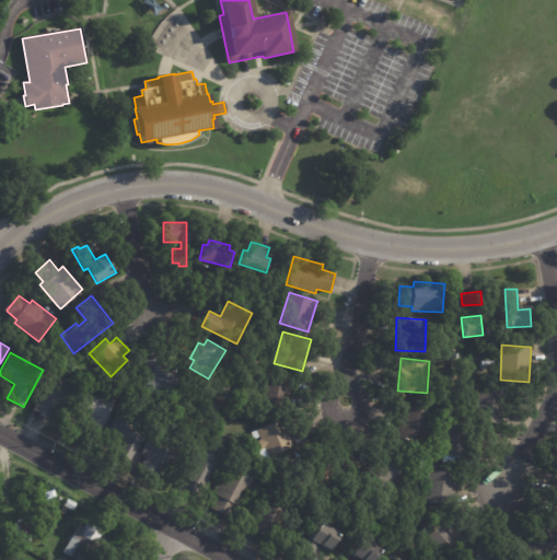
[(146,359),(159,359),(159,369),(175,369),(175,399),(144,399),(144,359),(146,359)]
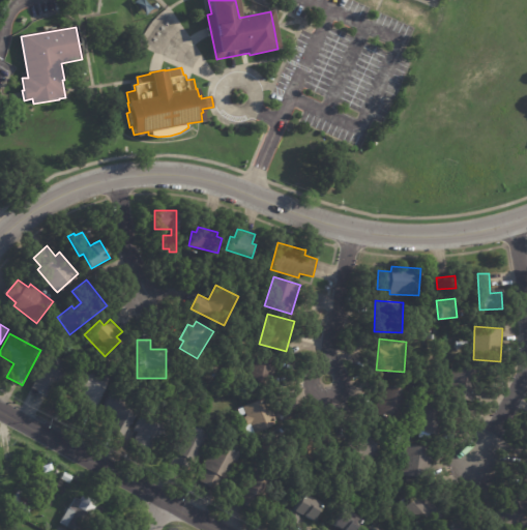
[(69,365),(57,386),(55,385),(48,396),(31,387),(37,377),(31,374),(45,351),(69,365)]
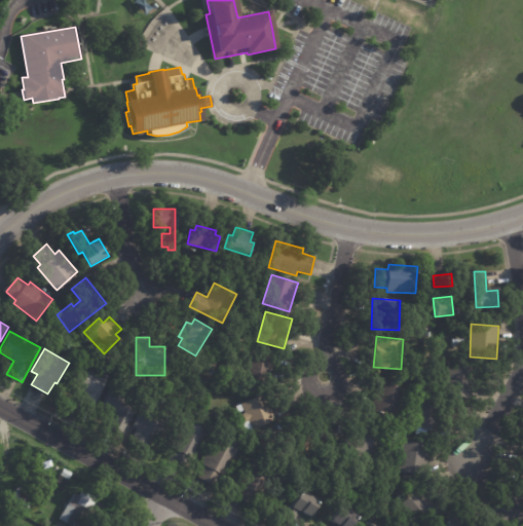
[(276,353),(271,384),(244,380),(250,348),(276,353)]
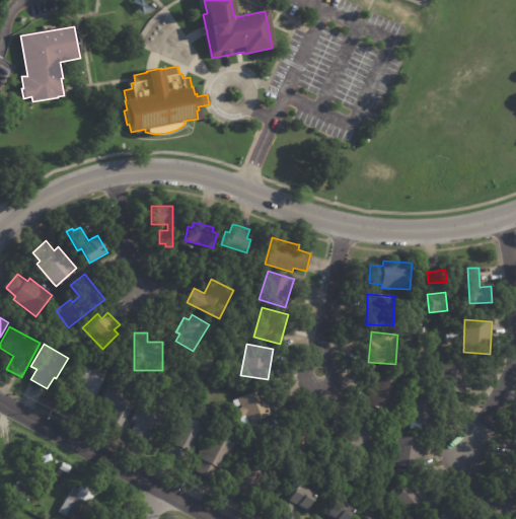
[(100,389),(91,406),(77,398),(81,389),(67,382),(81,357),(107,371),(98,388),(100,389)]
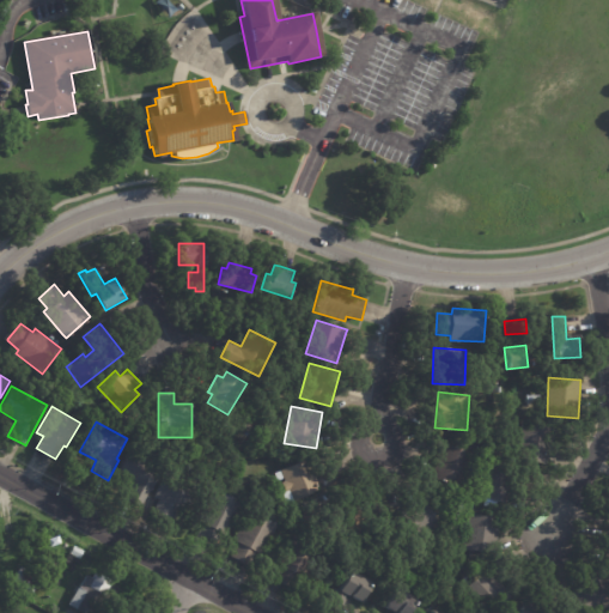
[(558,430),(549,465),(517,457),(527,422),(558,430)]
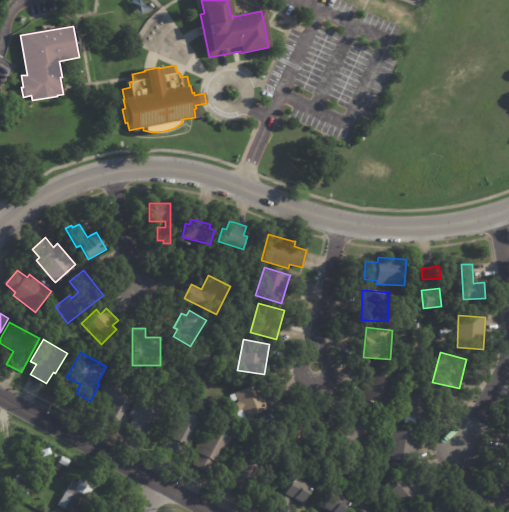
[(397,379),(388,407),(362,398),(371,370),(397,379)]
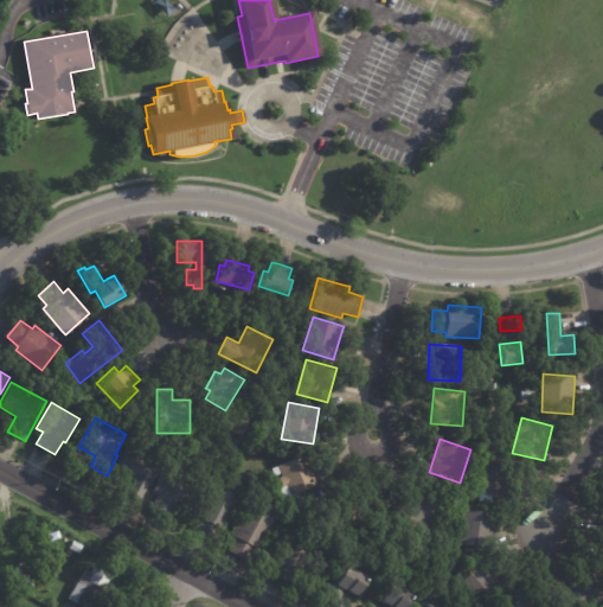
[(140,503),(124,494),(133,478),(116,468),(128,446),(161,464),(140,503)]
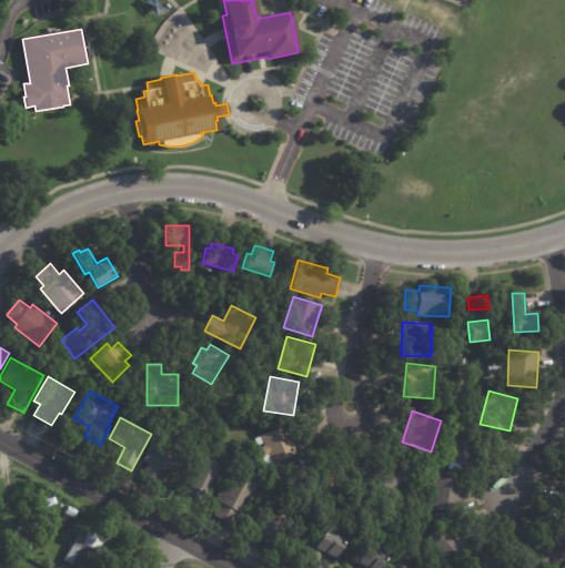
[(288,429),(298,453),(271,465),(262,447),(266,446),(262,436),(282,426),(284,432),(288,429)]
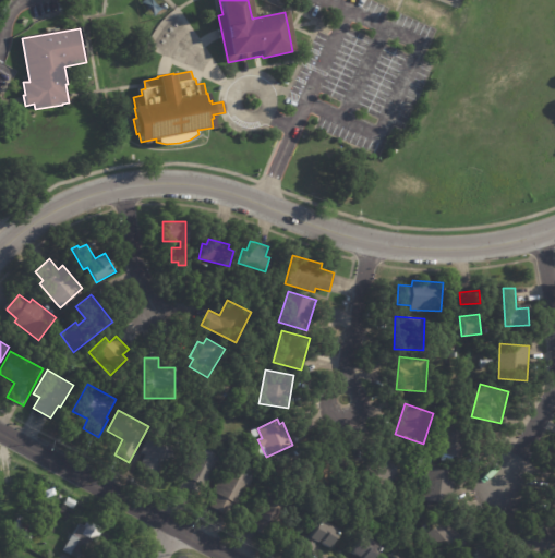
[(474,426),(467,458),(438,450),(447,419),(474,426)]
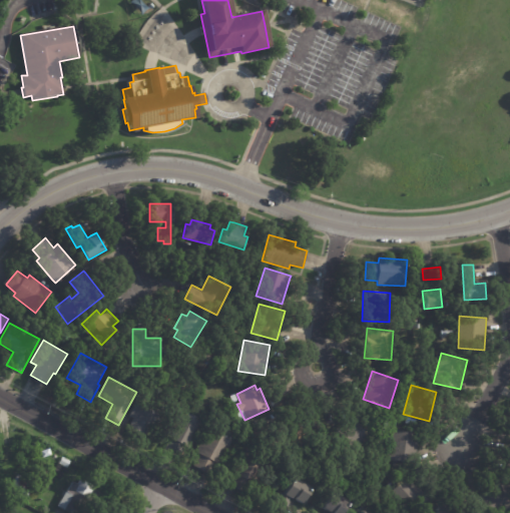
[(144,438),(128,430),(134,418),(129,416),(140,394),(166,407),(155,430),(150,427),(144,438)]
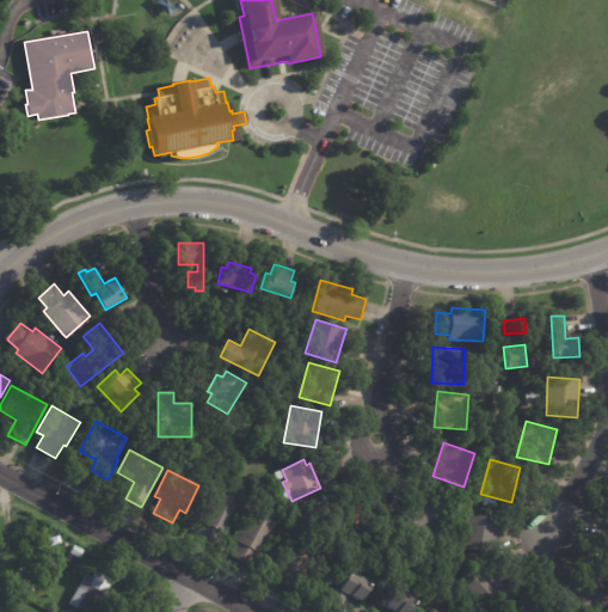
[(221,495),(243,506),(227,536),(222,533),(215,548),(196,537),(203,524),(198,521),(214,491),(221,495)]
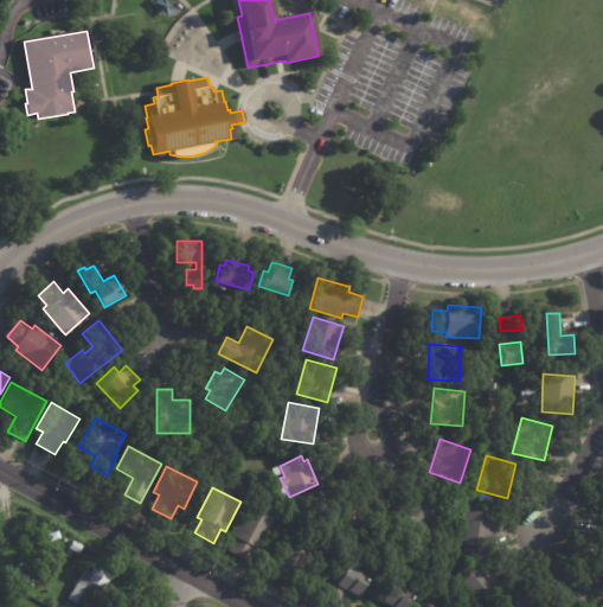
[(401,506),(416,497),(417,500),(423,497),(436,519),(427,524),(428,529),(419,534),(417,528),(402,537),(391,519),(397,516),(395,510),(401,506)]
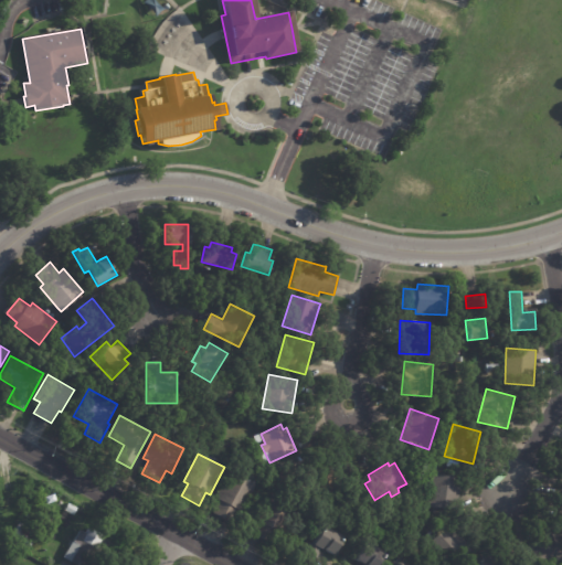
[(318,470),(327,476),(330,471),(340,478),(321,507),(300,493),(316,469),(318,470)]
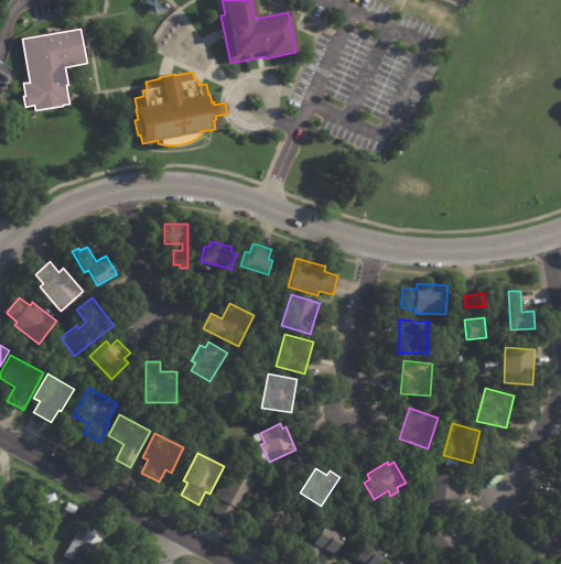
[(241,477),(256,485),(241,511),(237,510),(232,521),(214,512),(219,500),(215,498),(229,470),(241,477)]
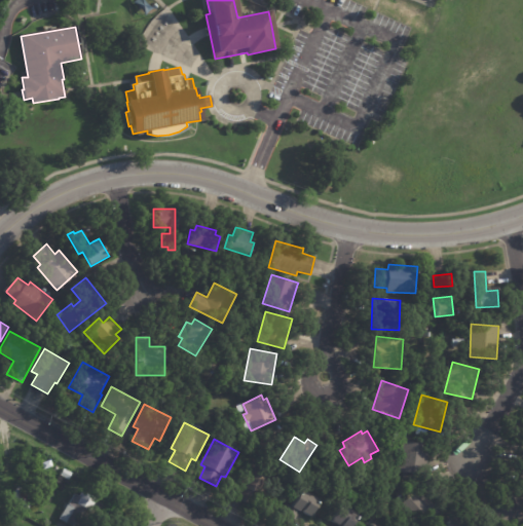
[(268,439),(278,445),(269,458),(260,452),(268,439)]
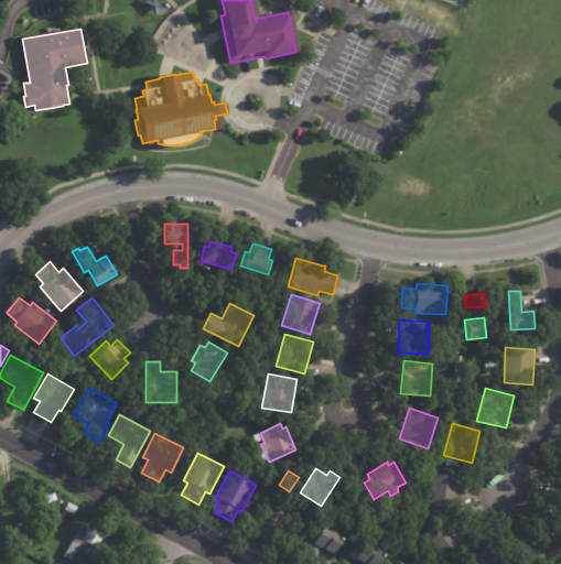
[(465,476),(462,510),(446,509),(445,516),(437,514),(438,507),(431,507),(434,473),(465,476)]
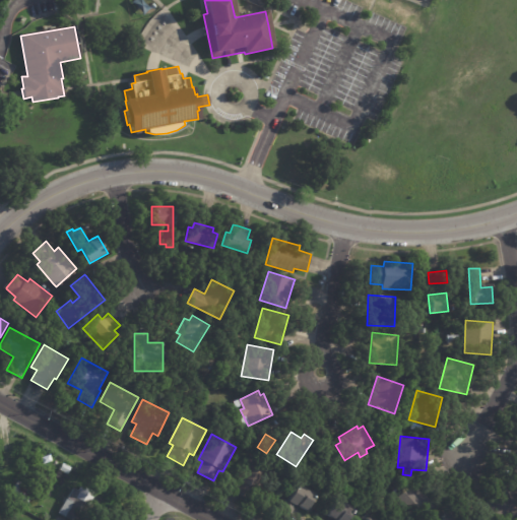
[(273,466),(259,493),(255,490),(249,501),(234,493),(240,481),(236,479),(249,453),(273,466)]
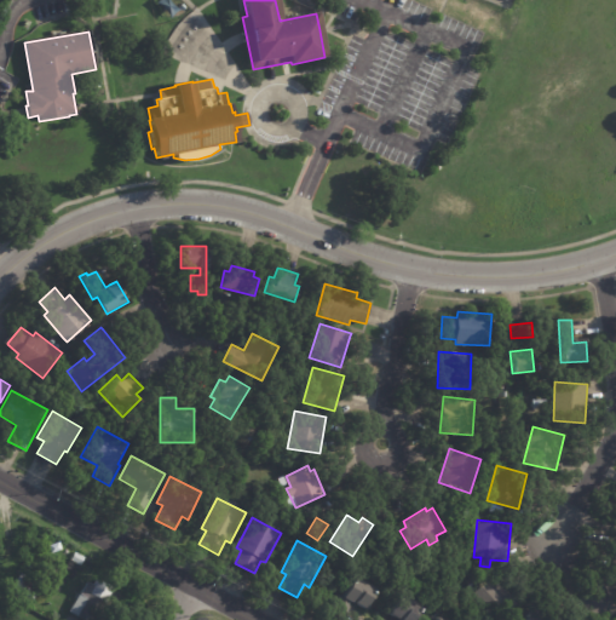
[(30,606),(9,593),(21,573),(42,585),(30,606)]
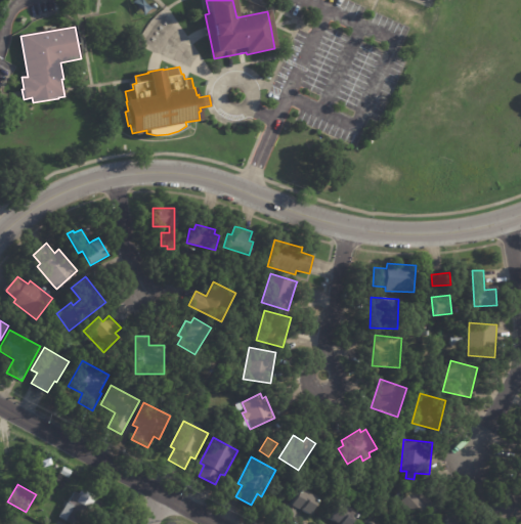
[(425,491),(441,511),(425,523),(417,523),(400,505),(421,486),(425,491)]
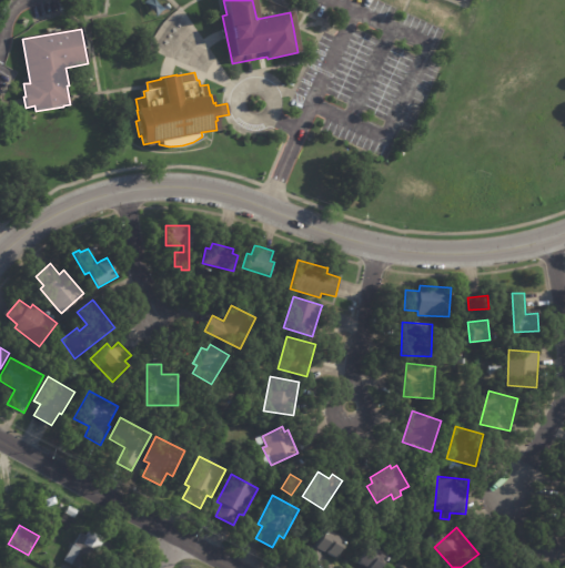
[(342,545),(339,551),(343,555),(340,563),(325,555),(319,567),(313,567),(303,563),(312,547),(315,548),(326,529),(345,539),(342,545)]
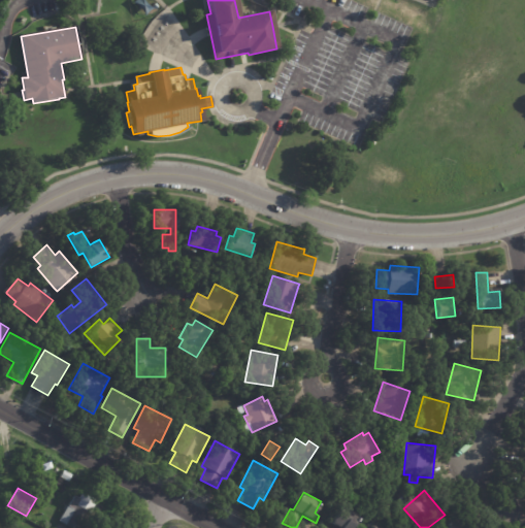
[(81,527),(71,527),(59,521),(74,495),(79,498),(83,493),(97,502),(81,527)]
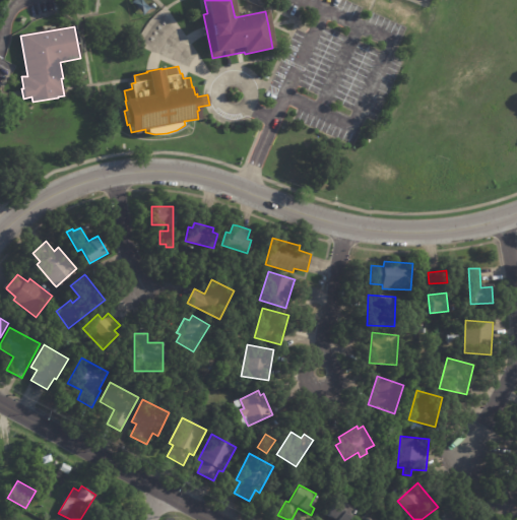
[(516,515),(509,519),(499,519),(488,502),(513,485),(516,492),(516,515)]
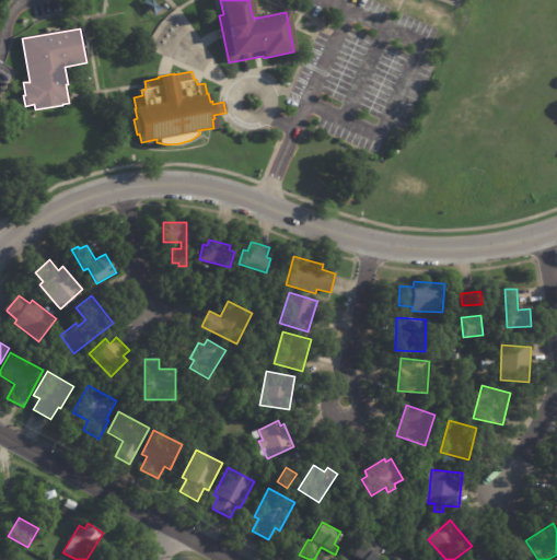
[(380,553),(376,559),(367,559),(368,559),(364,558),(363,559),(356,556),(357,553),(355,552),(362,537),(383,548),(380,553)]
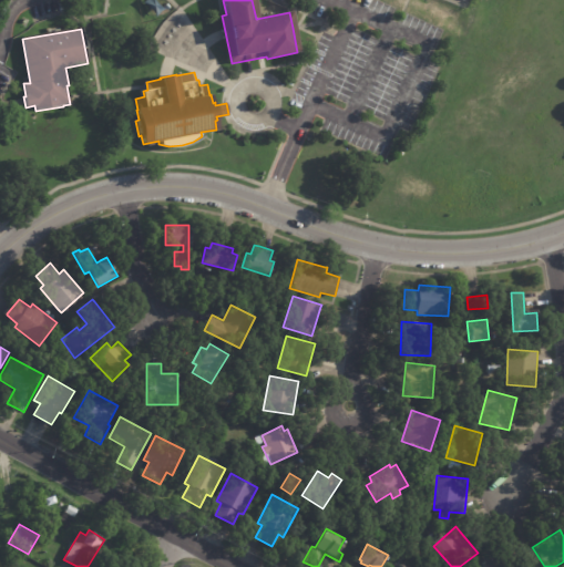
[(490,557),(520,560),(519,566),(486,566),(489,557),(490,557)]
